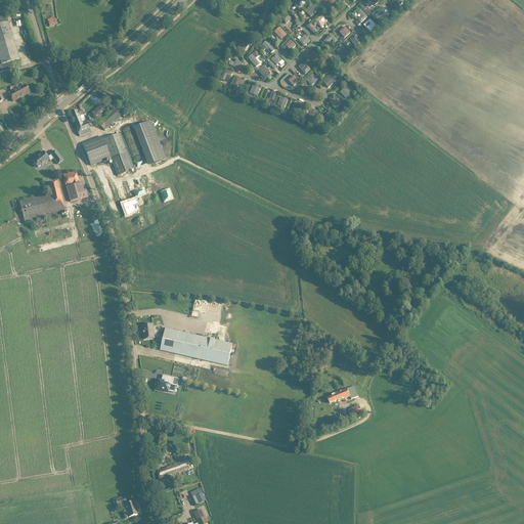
[(406,0),(394,0),(392,2),(397,8),(406,0)]
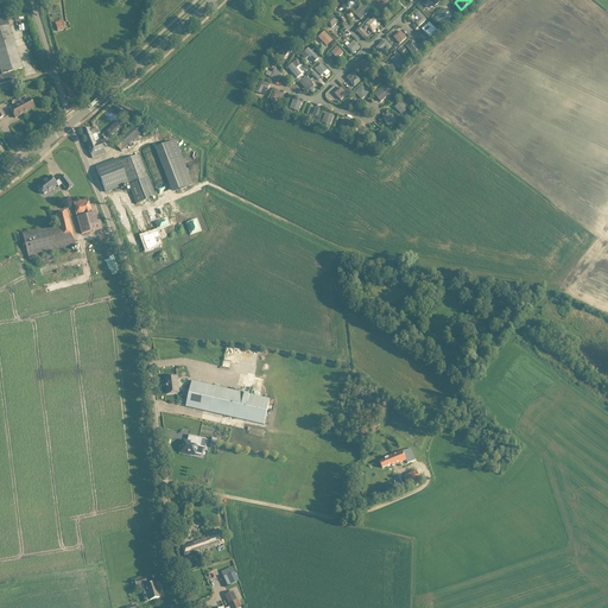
[(368,12),(362,6),(354,14),(361,20),(368,12)]
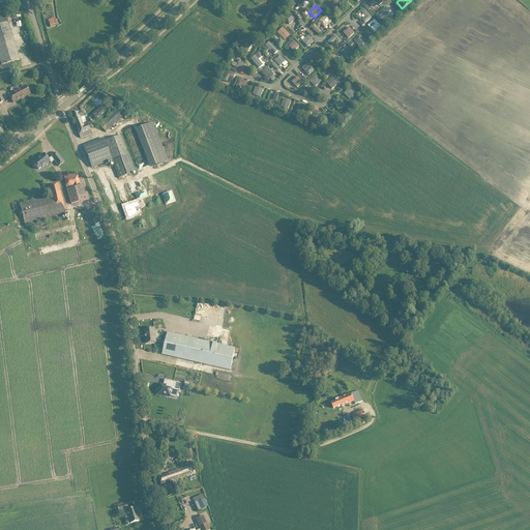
[(388,8),(378,18),(381,21),(390,11),(388,8)]
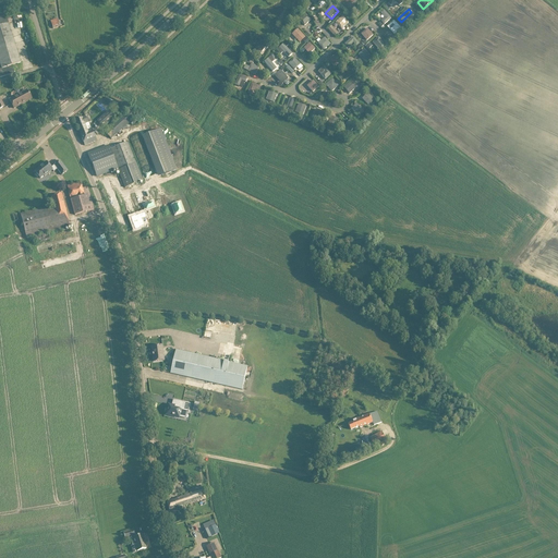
[(392,19),(384,10),(380,13),(385,19),(381,22),(385,25),(392,19)]
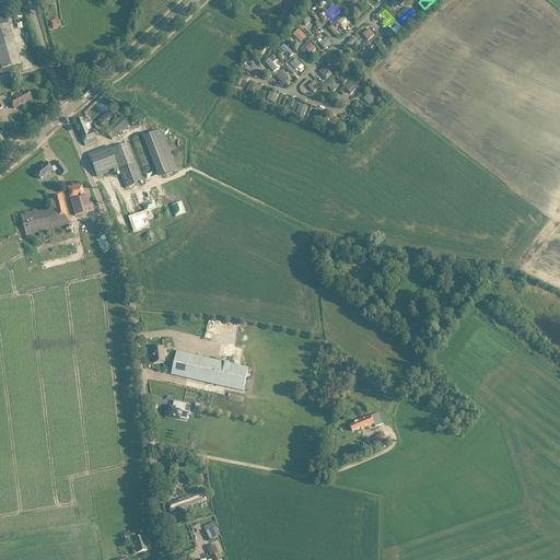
[(313,21),(306,14),(300,20),(305,26),(313,21)]
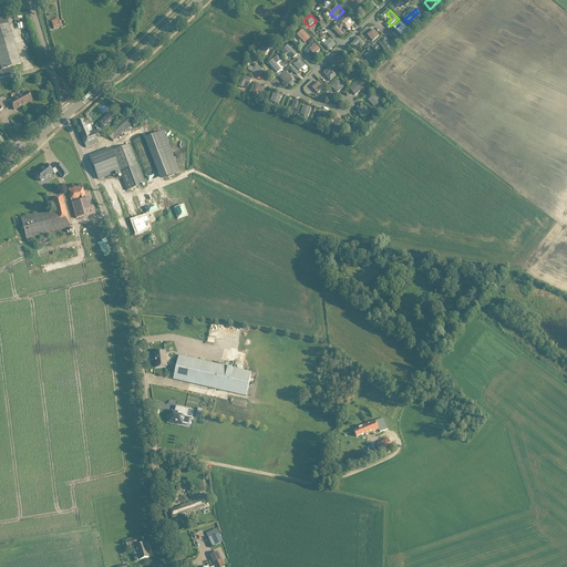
[(0,79),(9,76),(14,75),(12,66),(21,64),(6,17),(0,18),(0,79)]
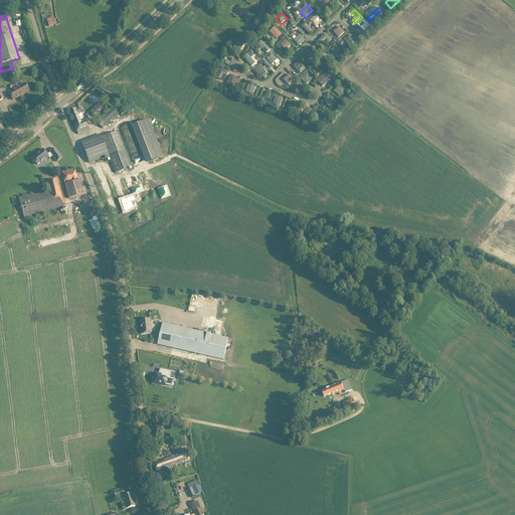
[(317,25),(320,22),(324,25),(327,22),(323,19),(322,20),(317,15),(310,21),(314,25),(315,27),(316,27),(317,26),(317,25)]
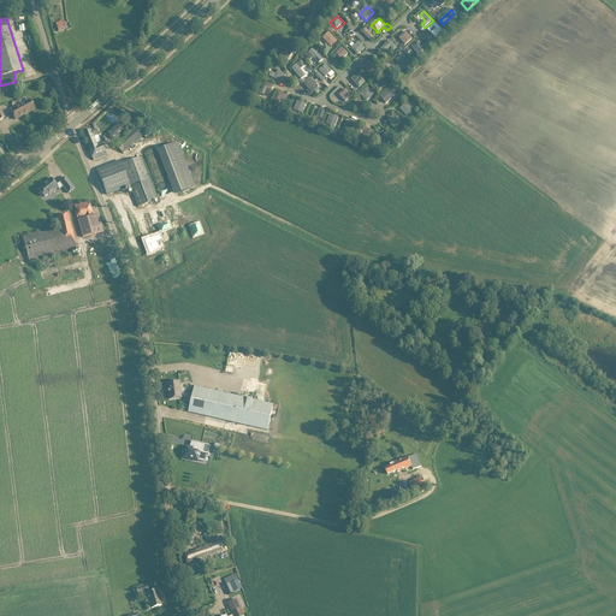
[(58,31),(64,30),(66,29),(63,22),(55,24),(58,31)]
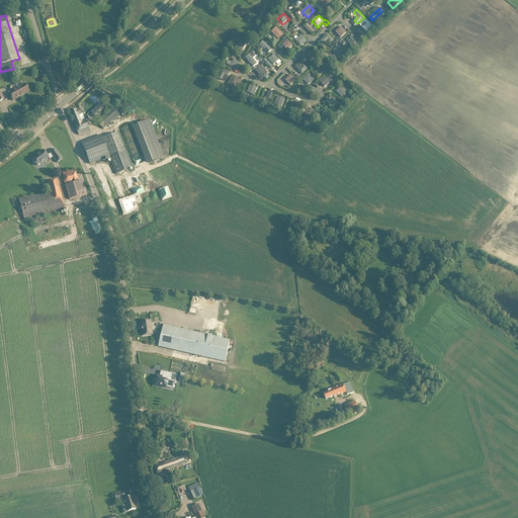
[(372,26),(366,19),(359,25),(366,32),(372,26)]
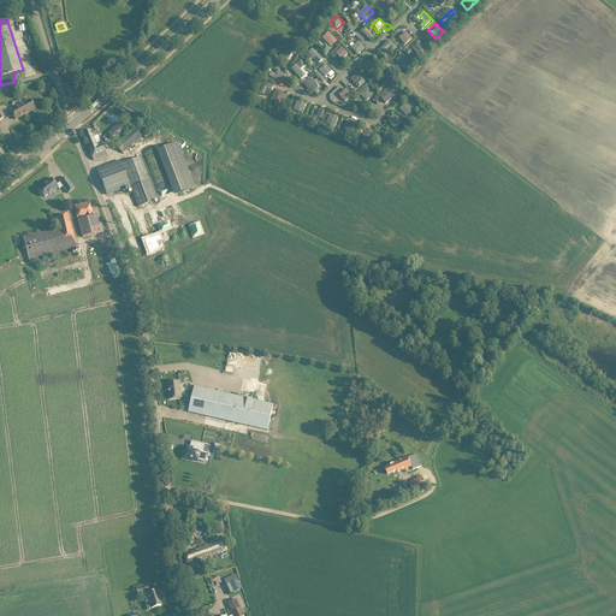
[(406,46),(413,39),(406,31),(400,39),(406,46)]
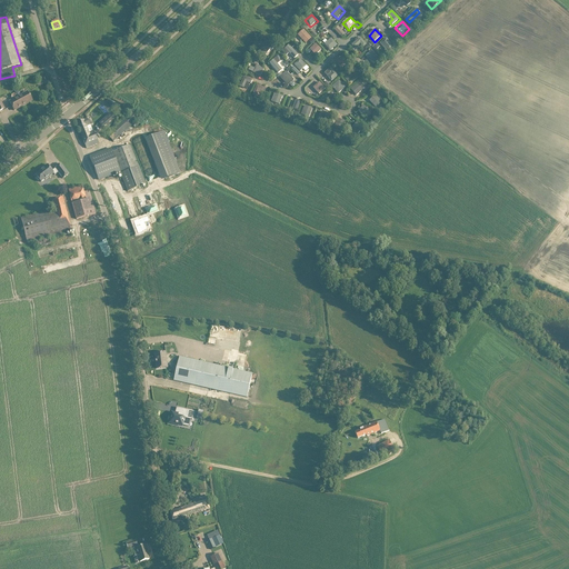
[(306,45),(312,39),(303,30),(298,36),(306,45)]
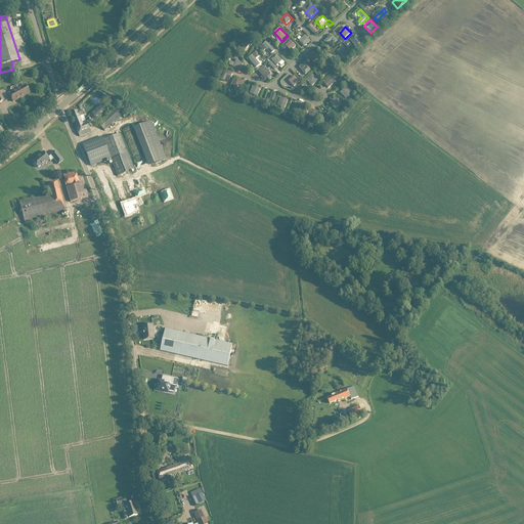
[(256,33),(255,35),(260,38),(261,39),(265,33),(264,32),(259,29),(256,33)]
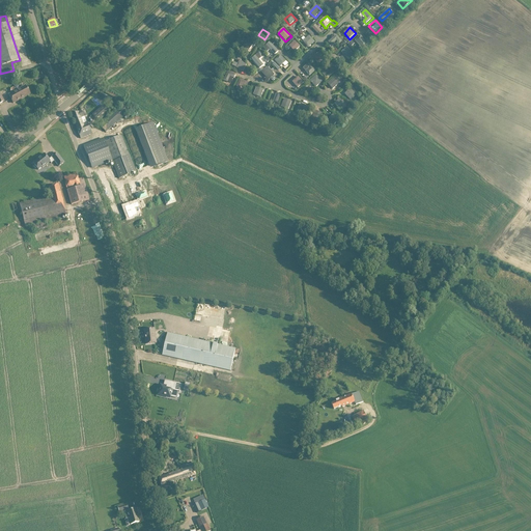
[(342,43),(336,35),(328,43),(331,46),(336,42),(339,45),(342,43)]
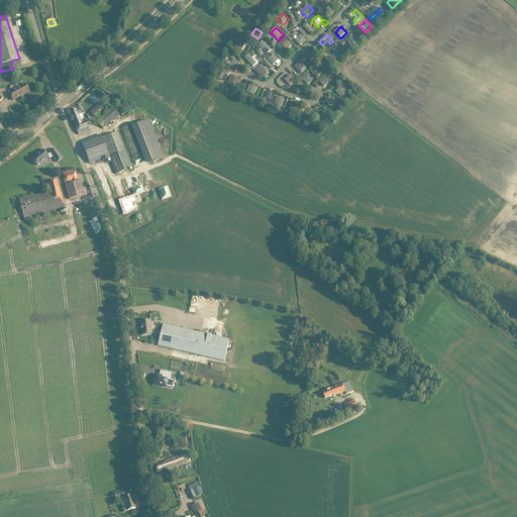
[(352,47),(358,42),(351,34),(345,39),(352,47)]
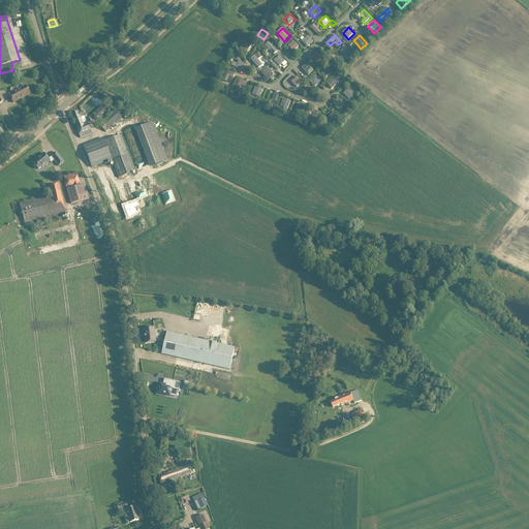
[(314,42),(308,36),(302,41),(307,48),(314,42)]
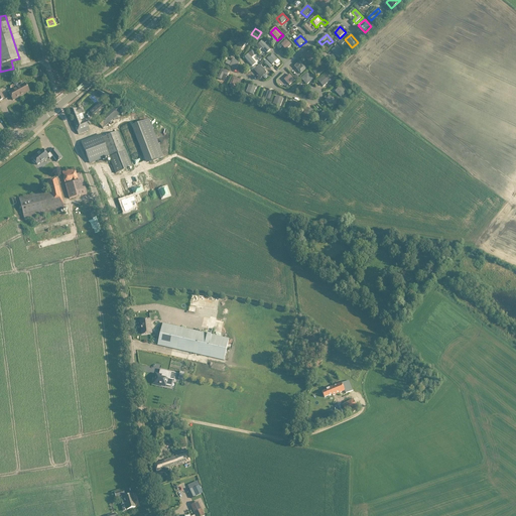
[(245,44),(247,45),(248,43),(246,42),(247,40),(241,36),(235,46),(241,50),(245,44)]
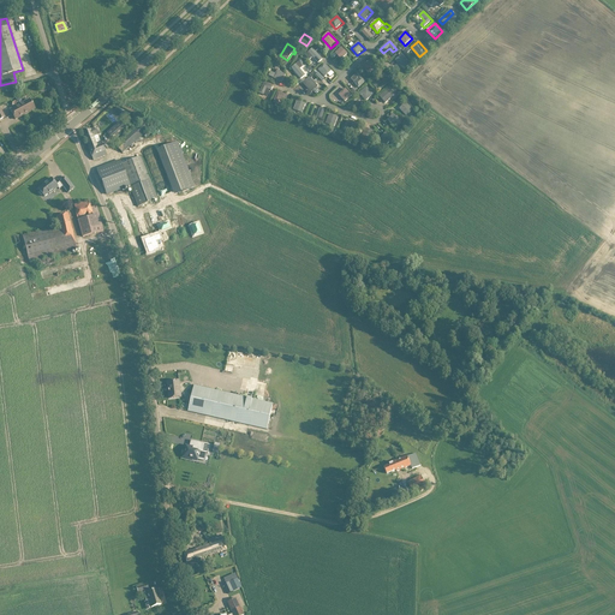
[(347,54),(341,47),(335,54),(341,60),(347,54)]
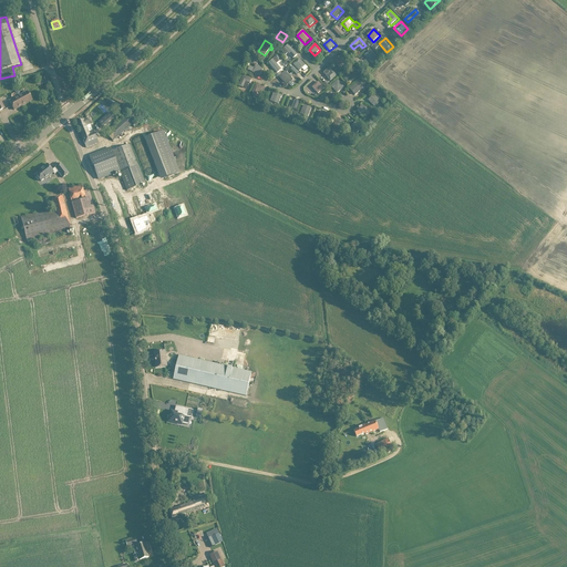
[(288,45),(285,49),(287,52),(294,59),(297,55),(291,49),(290,49),(288,45)]
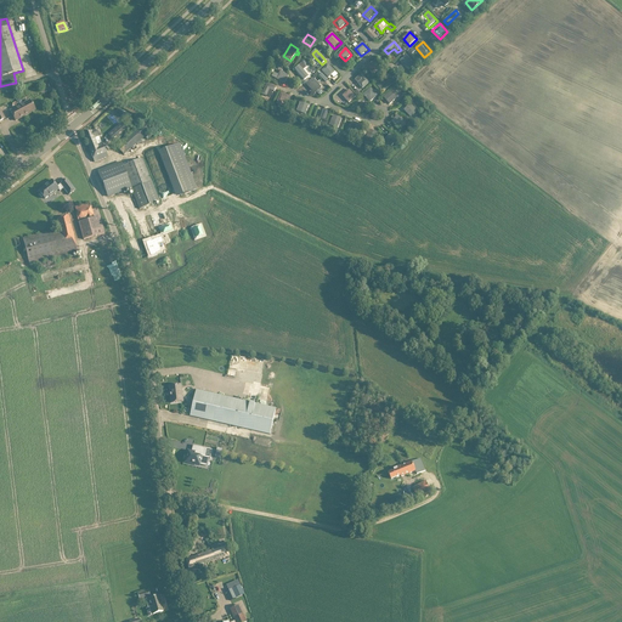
[(408,71),(414,64),(407,56),(400,61),(408,71)]
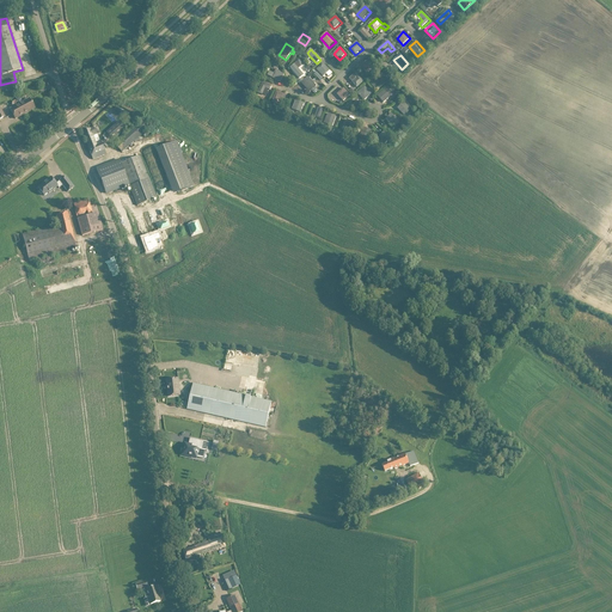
[(374,67),(368,60),(361,66),(367,74),(374,67)]
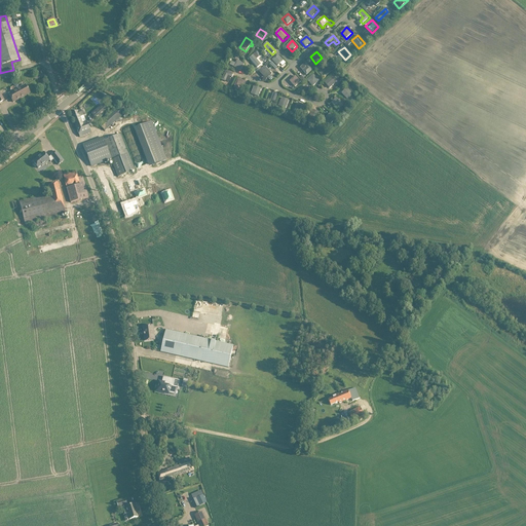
[(259,58),(255,53),(249,59),(257,68),(261,65),(256,60),(259,58)]
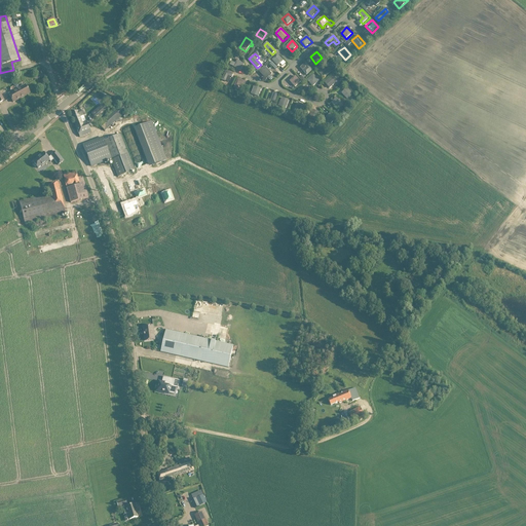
[(278,67),(284,61),(278,54),(272,61),(278,67)]
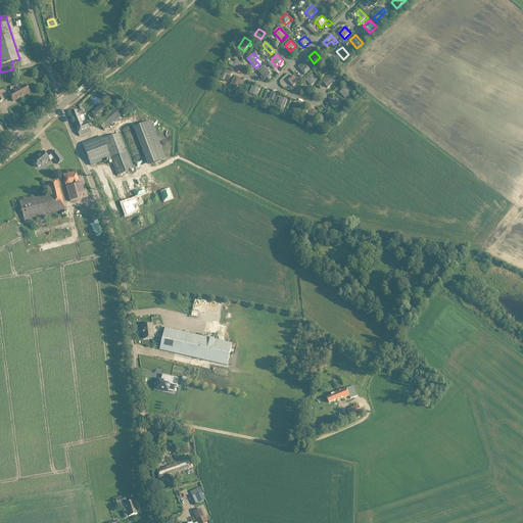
[(243,63),(236,59),(232,66),(239,70),(243,63)]
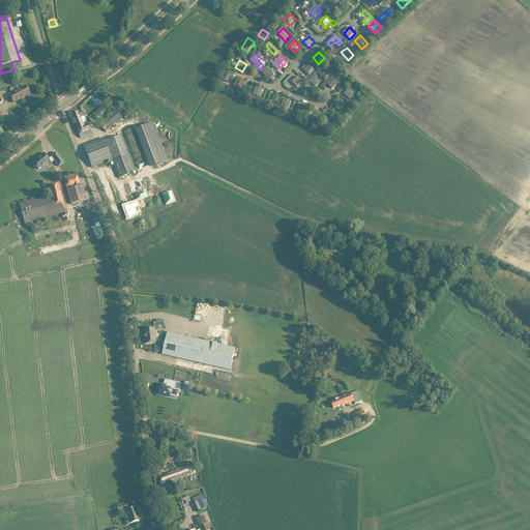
[(315,70),(308,63),(304,65),(307,69),(305,71),(308,76),(315,70)]
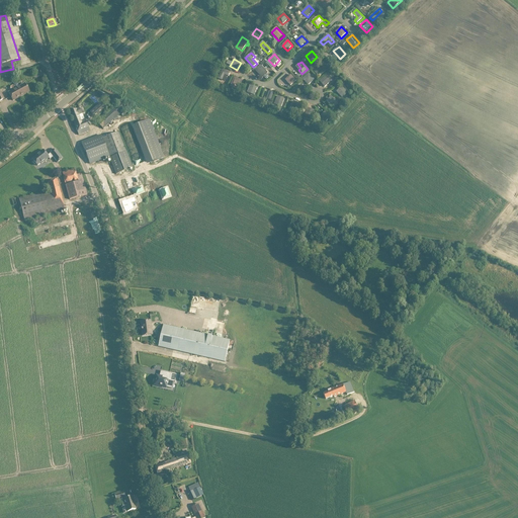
[(255,71),(262,78),(268,73),(261,66),(255,71)]
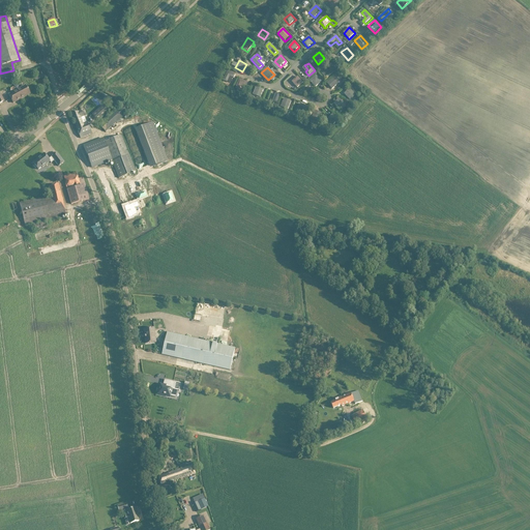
[(328,71),(326,68),(321,74),(326,80),(334,72),(331,69),(328,71)]
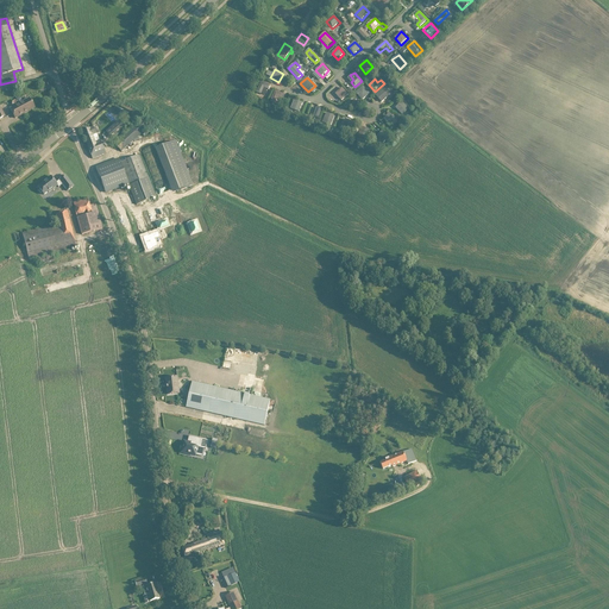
[(257,93),(261,94),(264,88),(269,90),(270,86),(262,82),(257,93)]
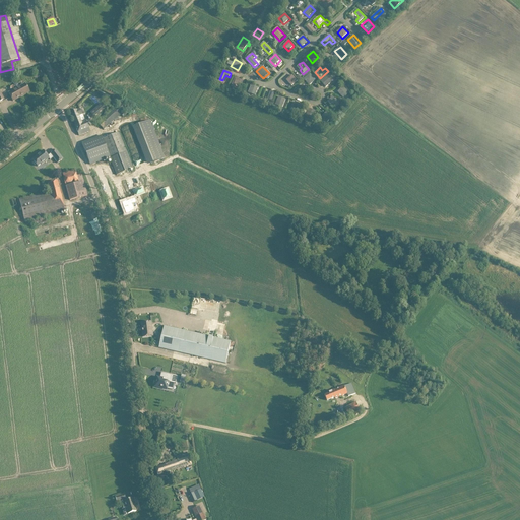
[(315,80),(310,74),(304,79),(309,85),(315,80)]
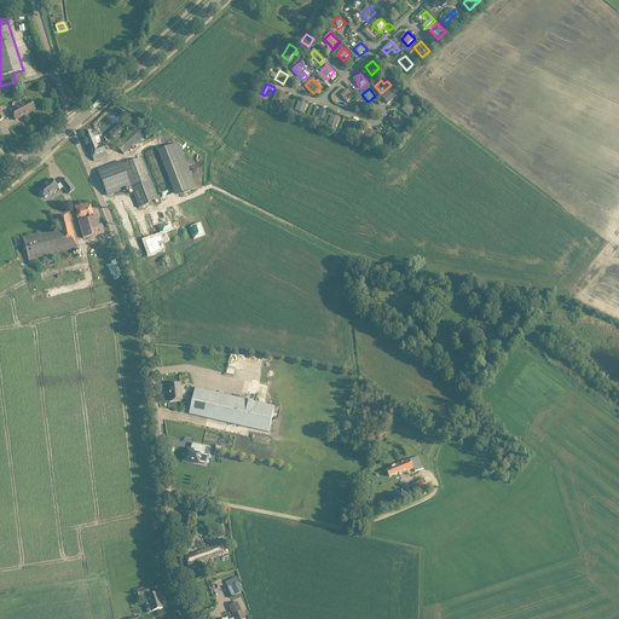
[(354,97),(348,90),(341,96),(347,103),(354,97)]
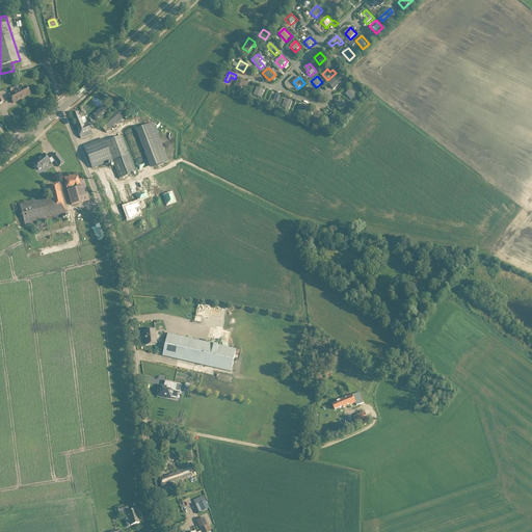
[(341,83),(336,77),(328,84),(334,89),(341,83)]
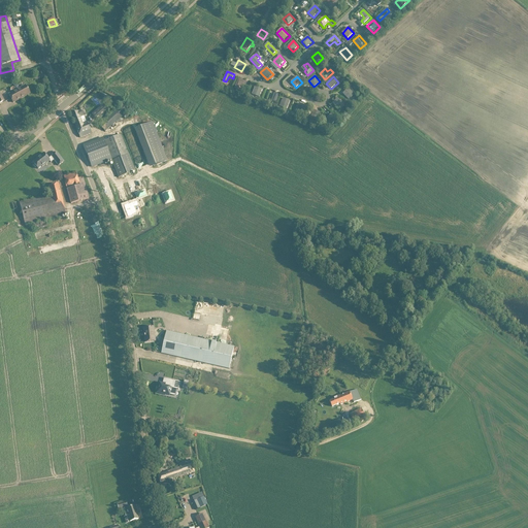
[(245,81),(238,78),(235,89),(238,90),(240,87),(243,88),(245,81)]
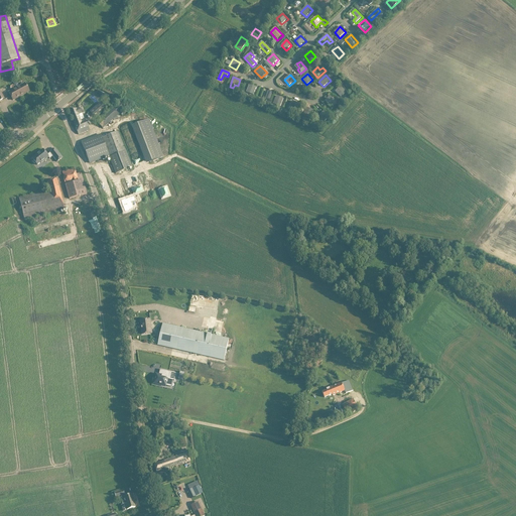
[(8,93),(13,101),(20,97),(20,96),(28,91),(25,84),(16,89),(15,87),(13,86),(11,87),(10,89),(11,91),(8,93)]
